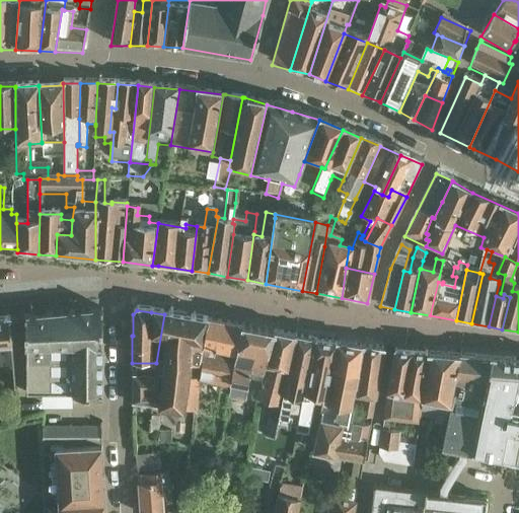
[(27,318),(24,318),(24,350),(25,350),(26,397),(70,397),(71,397),(71,398),(100,398),(100,350),(101,349),(101,312),(99,312),(63,315),(27,318)]
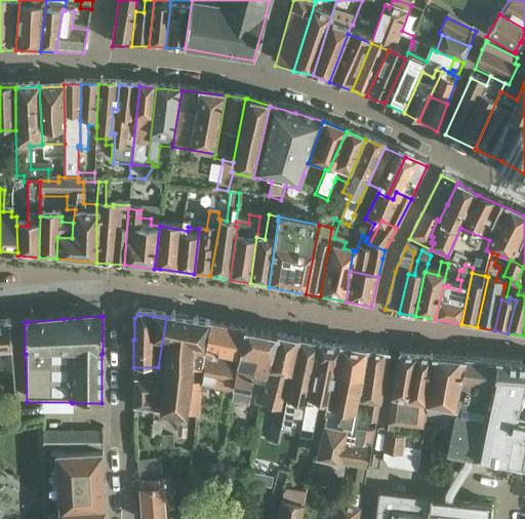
[(205,373),(212,325),(193,322),(166,318),(158,367),(152,412),(185,418),(193,371),(205,373)]
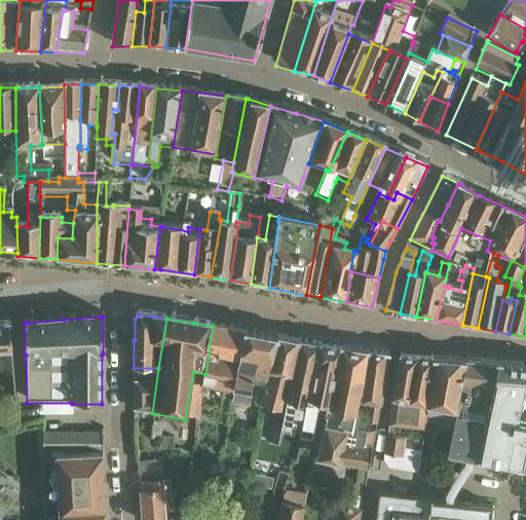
[(9,324),(0,325),(0,351),(11,350),(9,324)]
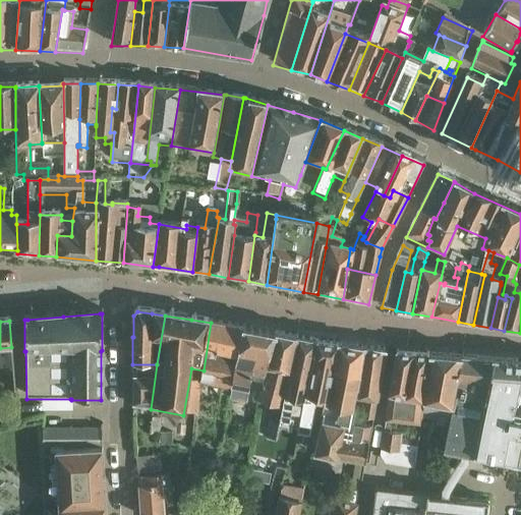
[(232,391),(243,330),(211,323),(204,370),(191,368),(183,415),(195,417),(200,386),(232,391)]
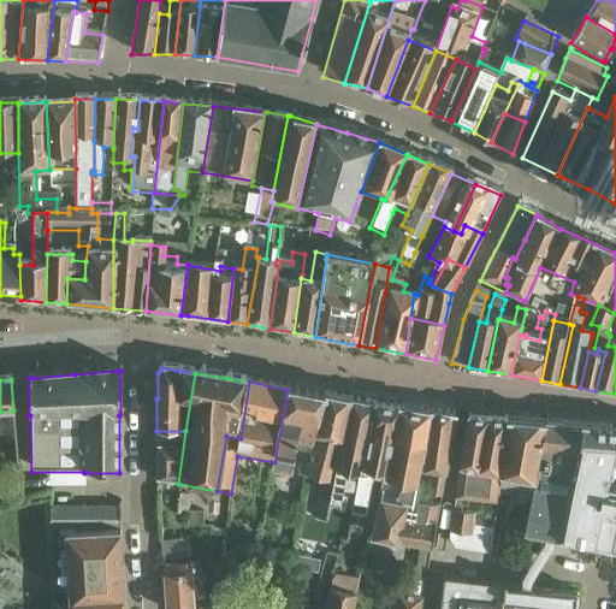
[(312,455),(325,397),(288,390),(274,462),(272,477),(290,480),(292,466),(294,461),(292,461),(295,451),(312,455)]
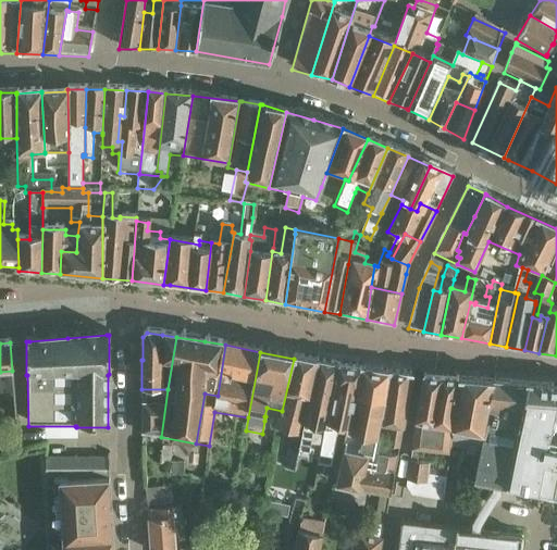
[(298,448),(317,363),(294,359),(282,411),(276,433),(291,437),(284,471),(293,472),(298,448)]
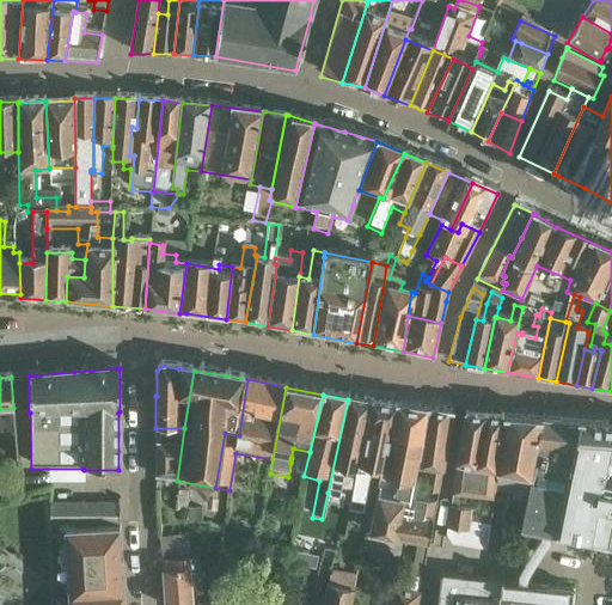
[(352,497),(372,404),(348,399),(328,493),(352,497)]
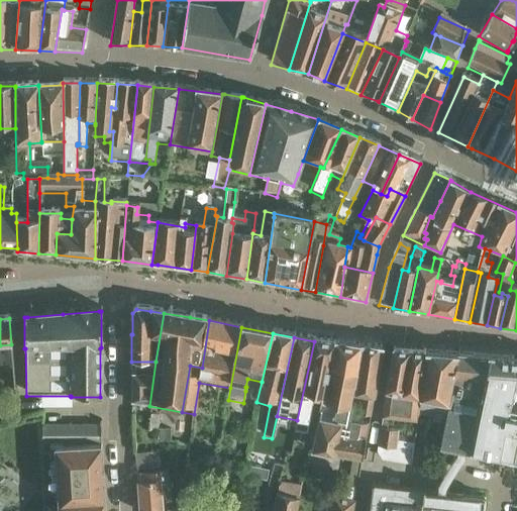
[(323,397),(334,344),(314,341),(297,420),(296,425),(294,432),(305,434),(313,395),(323,397)]
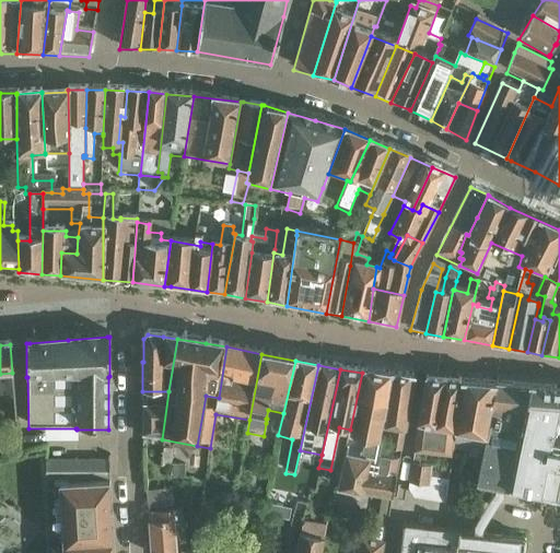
[(382,427),(391,376),(362,373),(350,430),(347,447),(343,462),(338,486),(362,492),(381,496),(393,498),(399,461),(376,457),(378,443),(376,442),(380,427),(382,427)]
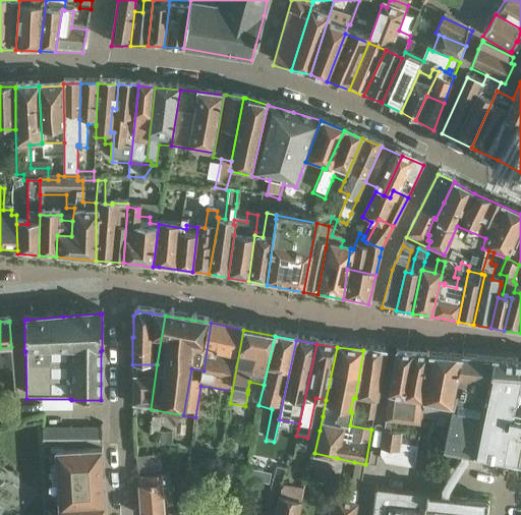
[(363,350),(355,398),(366,399),(362,418),(373,420),(377,402),(380,385),(385,354),(385,353),(363,350)]
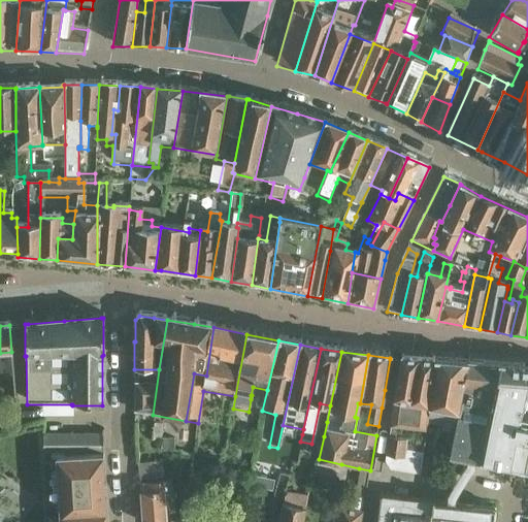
[(427,409),(434,361),(400,359),(392,403),(393,403),(391,415),(392,415),(387,442),(384,464),(389,472),(420,477),(424,447),(415,446),(415,451),(404,449),(405,444),(395,442),(397,431),(407,432),(407,429),(425,431),(428,409),(427,409)]
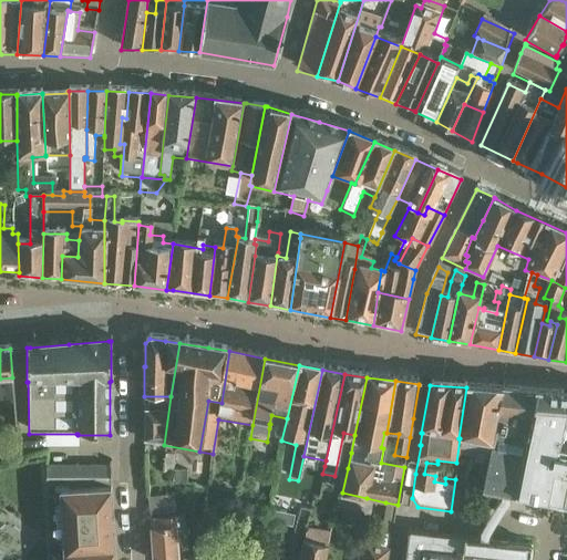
[(466,387),(459,438),(460,438),(462,439),(460,452),(487,457),(502,390),(466,387)]
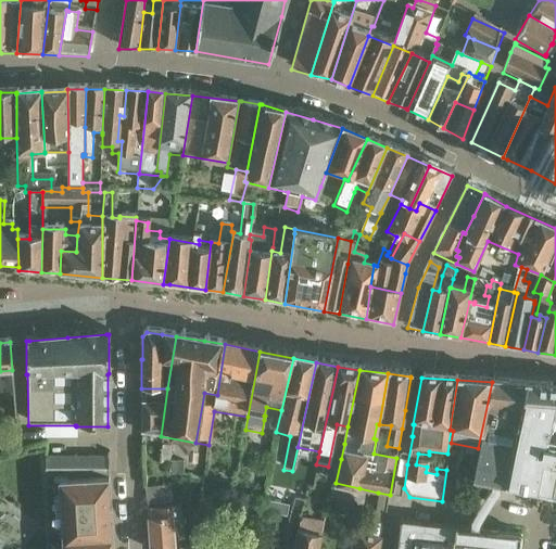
[(505,487),(525,385),(492,382),(481,436),(471,482),(505,488),(505,487)]
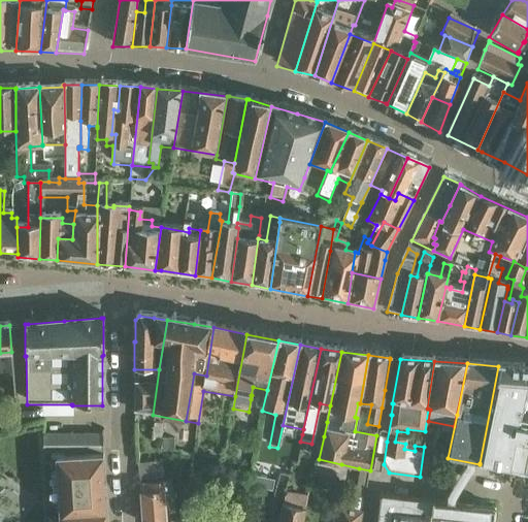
[(510,468),(527,378),(527,368),(498,366),(480,463),(510,468)]
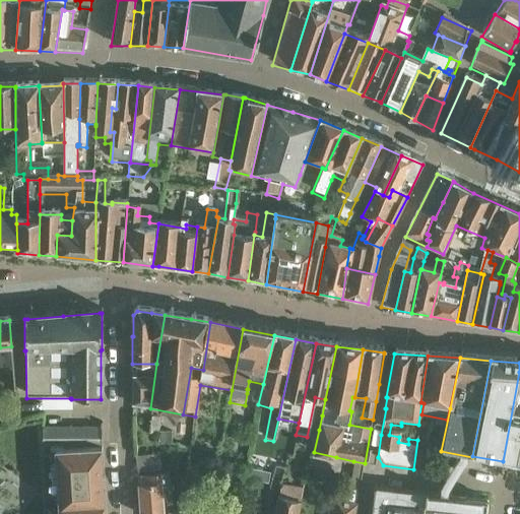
[(150,408),(156,364),(132,364),(132,378),(132,404),(150,408)]
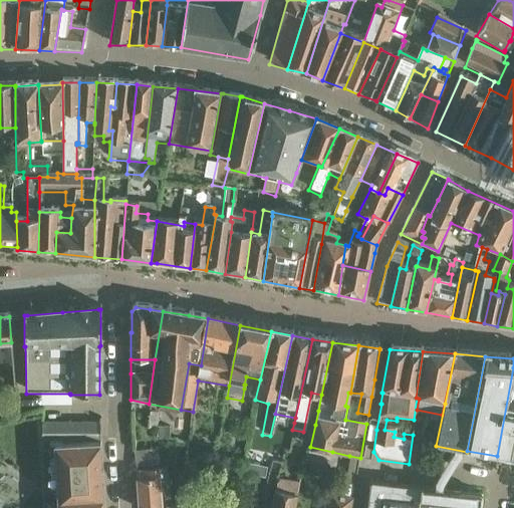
[(513,367),(497,456),(497,457),(513,460),(513,367)]
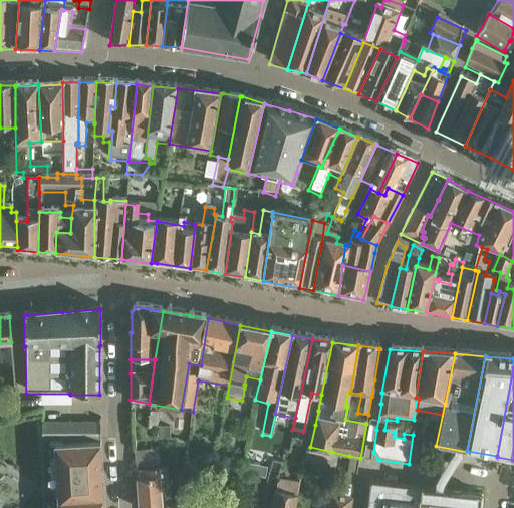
[(155,425),(156,415),(150,415),(149,431),(158,432),(158,425),(155,425)]
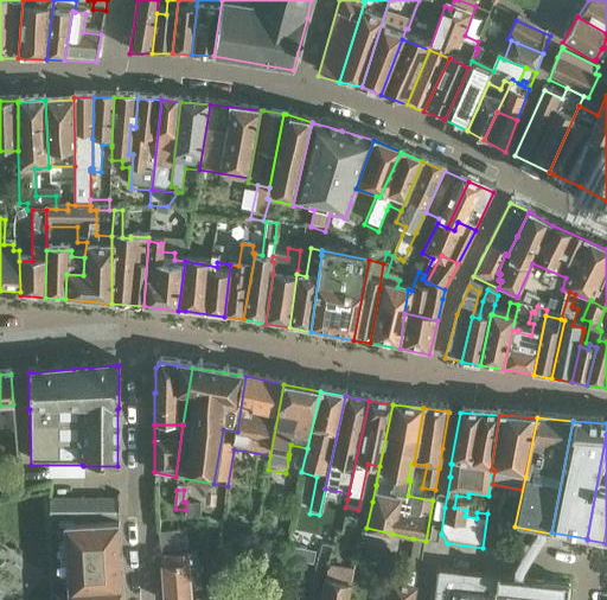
[(49,522),(117,522),(119,503),(49,503),(49,522)]
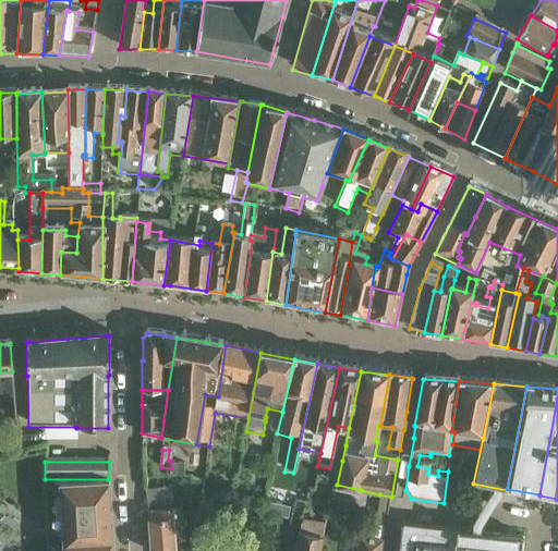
[(61,516),(110,513),(109,481),(59,484),(61,516)]
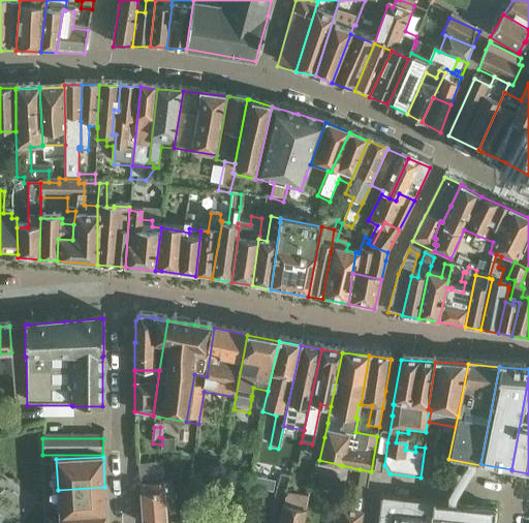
[(139,466),(141,483),(164,481),(163,465),(139,466)]
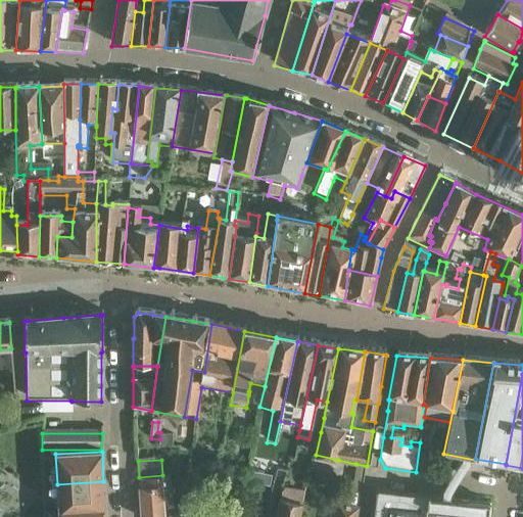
[(366,467),(367,466),(355,464),(352,480),(341,486),(335,516),(358,516),(359,510),(364,475),(365,475),(366,467)]
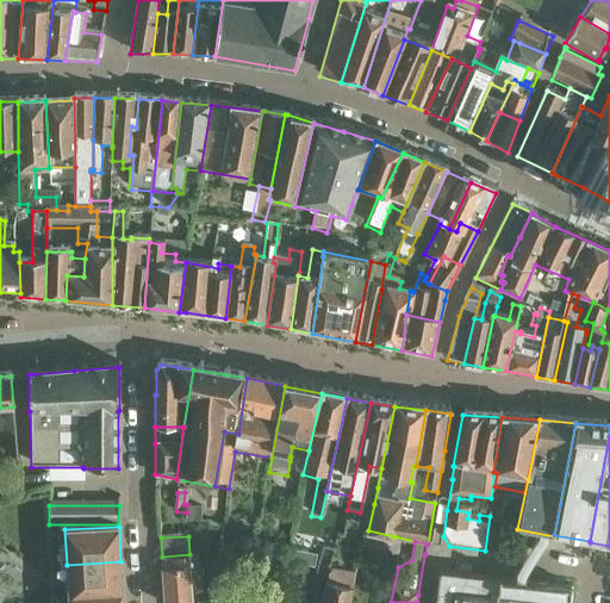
[(163,573),(166,602),(188,602),(188,597),(201,596),(199,560),(185,560),(165,563),(166,573),(163,573)]
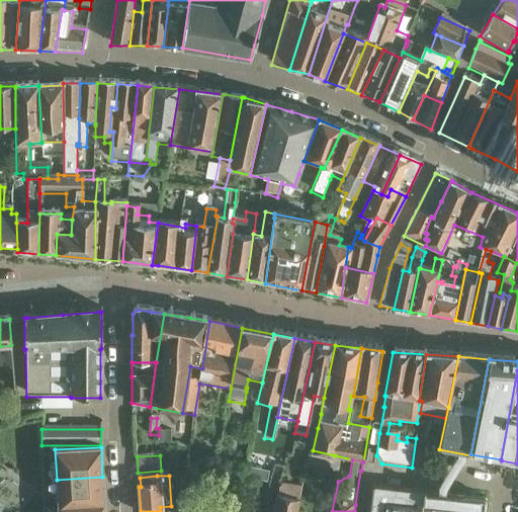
[(58,507),(104,504),(102,477),(57,480),(58,507)]
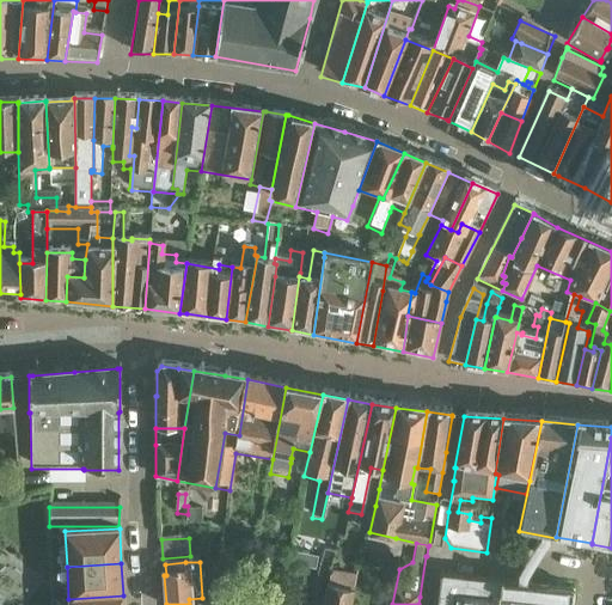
[(350,604),(356,578),(329,573),(323,604),(350,604)]
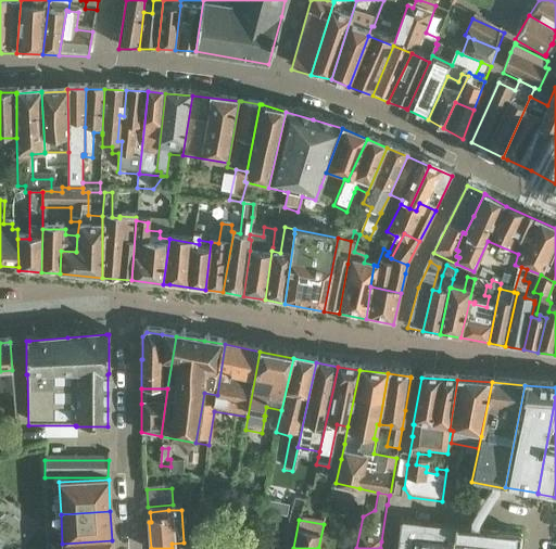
[(519,548),(520,538),(399,525),(395,548),(519,548)]
